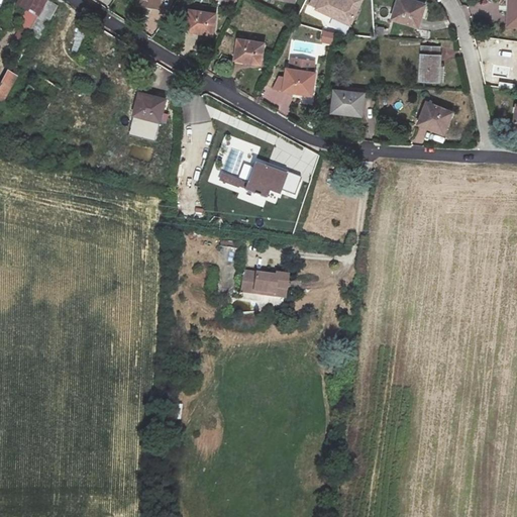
[(47,1),(47,0),(24,0),(21,7),(38,17),(47,1)]
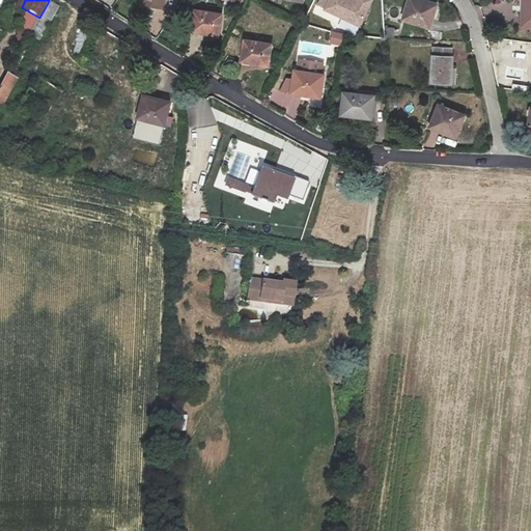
[(142,0),(141,5),(163,10),(165,0),(142,0)]
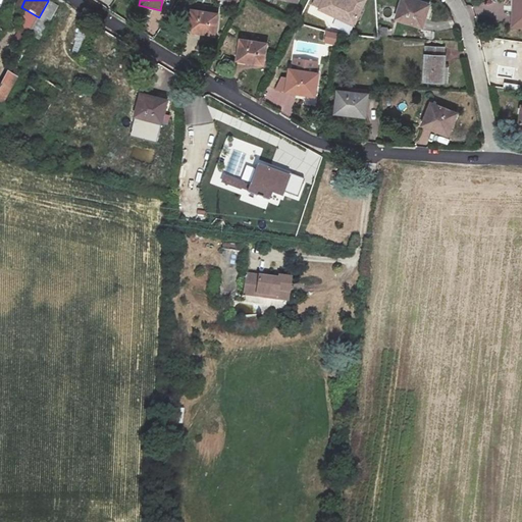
[(351,2),(347,0),(314,0),(312,5),(319,9),(354,25),(361,10),(350,4),(351,2)]
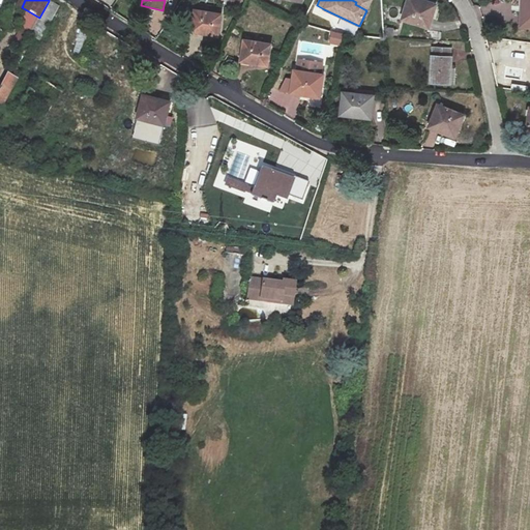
[(408,0),(402,20),(430,28),(436,6),(419,1),(419,0),(408,0)]
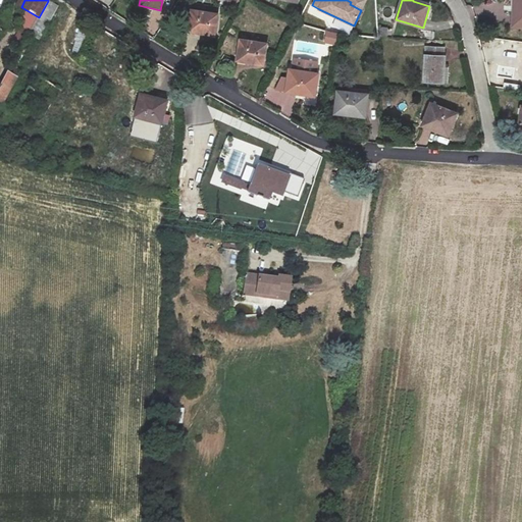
[(516,25),(521,25),(521,0),(514,0),(514,6),(512,6),(511,11),(517,12),(516,25)]
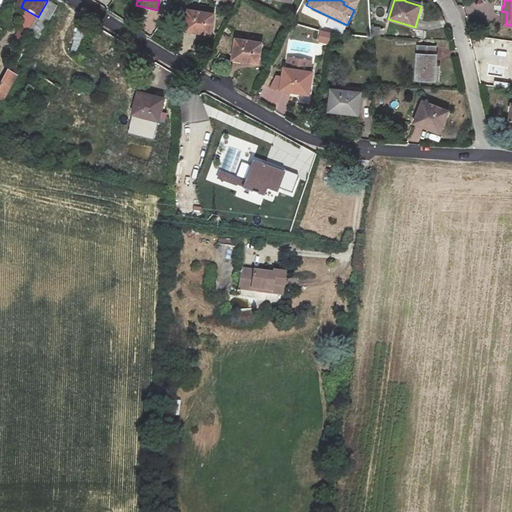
[(38,17),(31,29),(40,34),(56,6),(47,1),(38,17)]
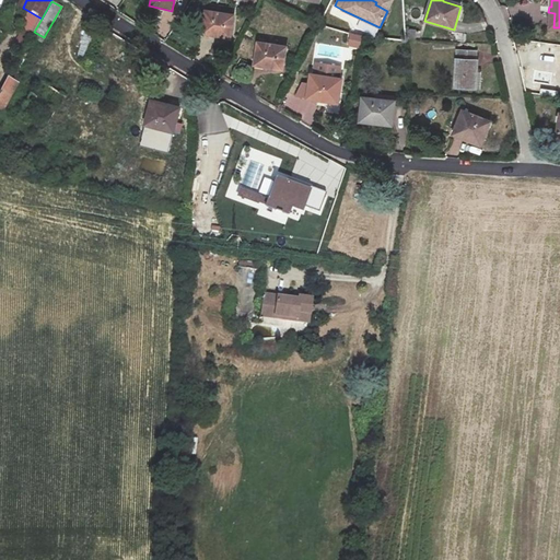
[(234,15),(206,11),(202,32),(212,34),(212,35),(224,37),(225,34),(231,34),(234,15)]
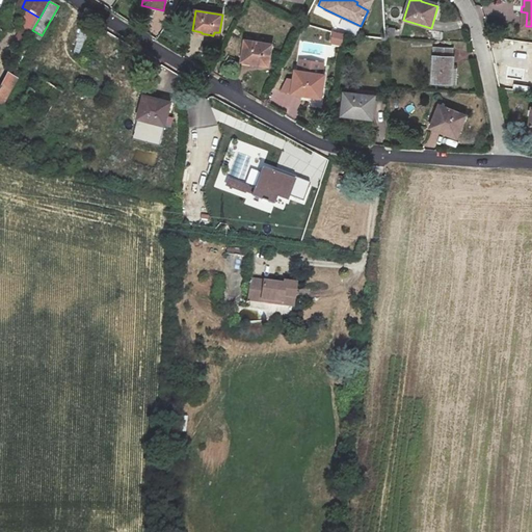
[(83,58),(94,27),(83,24),(74,55),(83,58)]
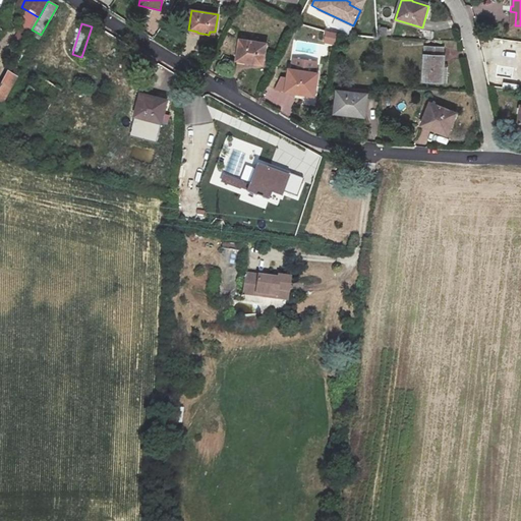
[(19,50),(30,31),(22,26),(11,46),(19,50)]
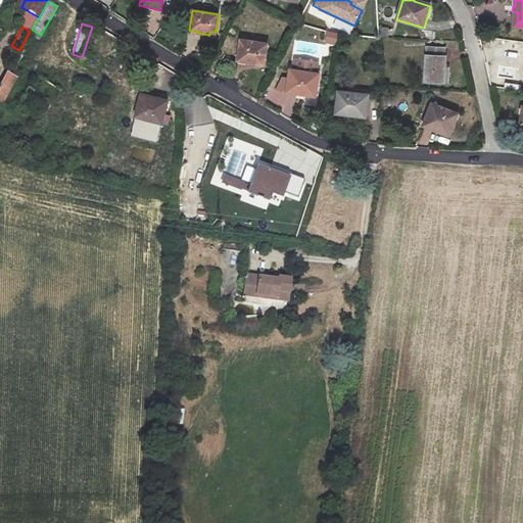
[(337,45),(338,33),(326,31),(324,43),(337,45)]
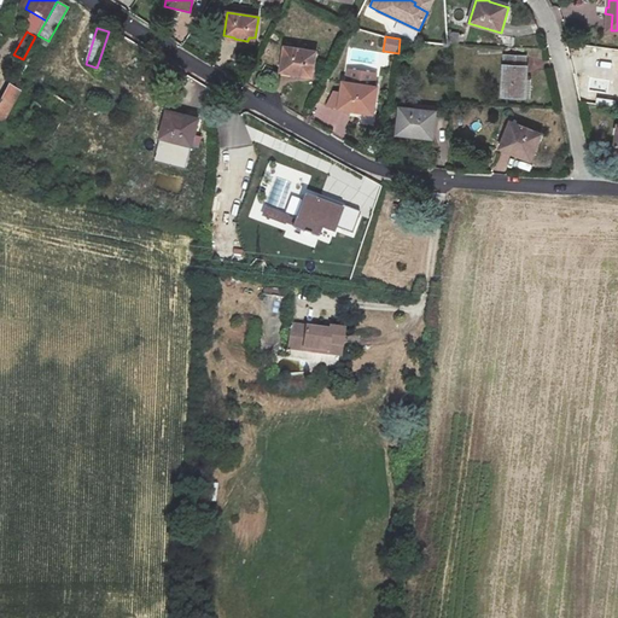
[(316,52),(285,47),(281,70),(292,71),(292,74),(305,76),(307,73),(313,73),(316,52)]
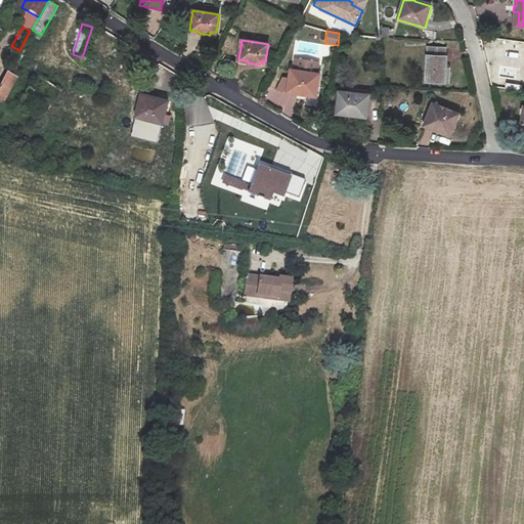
[(426,82),(445,83),(446,68),(446,57),(446,48),(428,48),(426,82)]
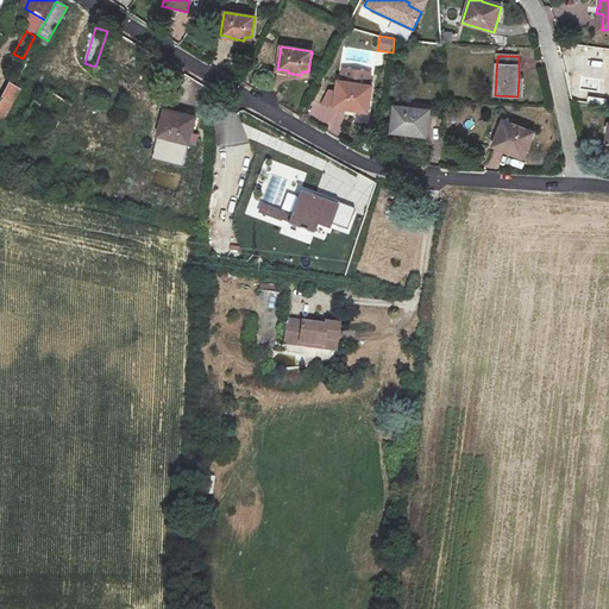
[(371,85),(338,80),(334,106),(345,108),(345,110),(359,112),(360,108),(368,110),(371,85)]
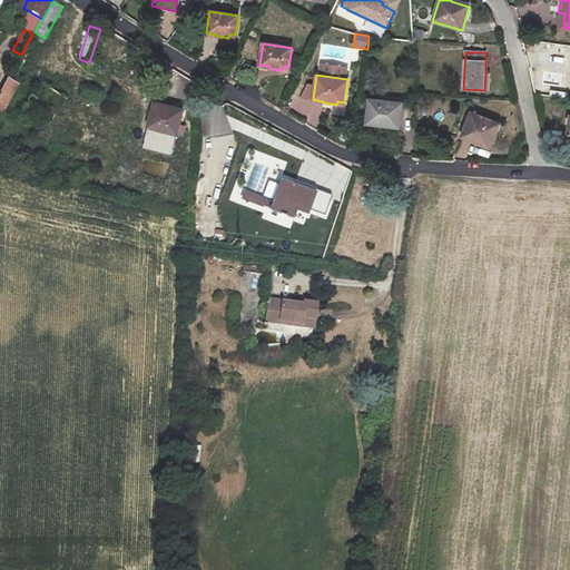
[(0,92),(0,94),(10,99),(17,86),(7,80),(0,92)]
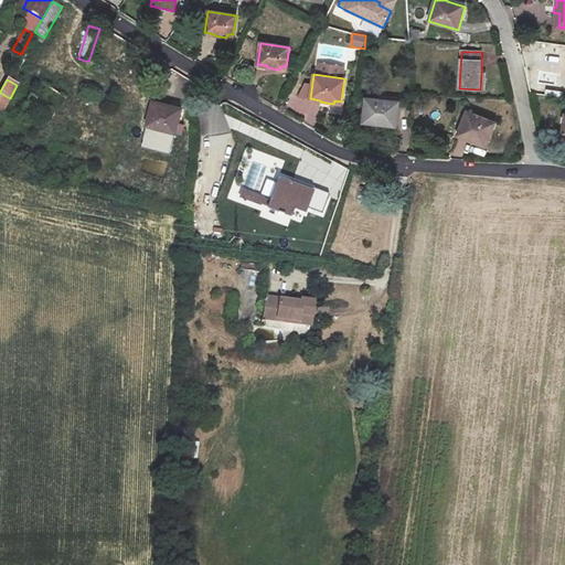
[(0,116),(10,98),(0,93),(0,116)]
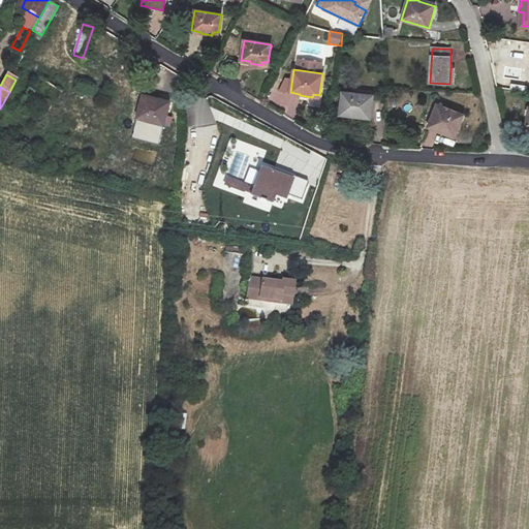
[(372,96),(342,93),(340,115),(370,118),(372,96)]
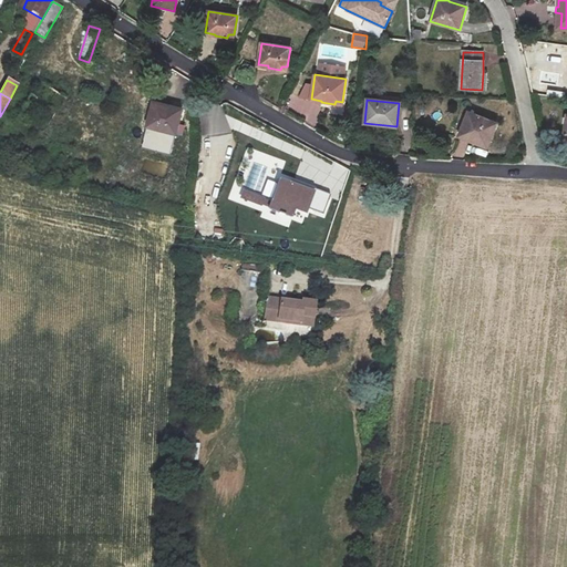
[(146,126),(175,134),(182,110),(171,106),(171,107),(153,103),(146,126)]
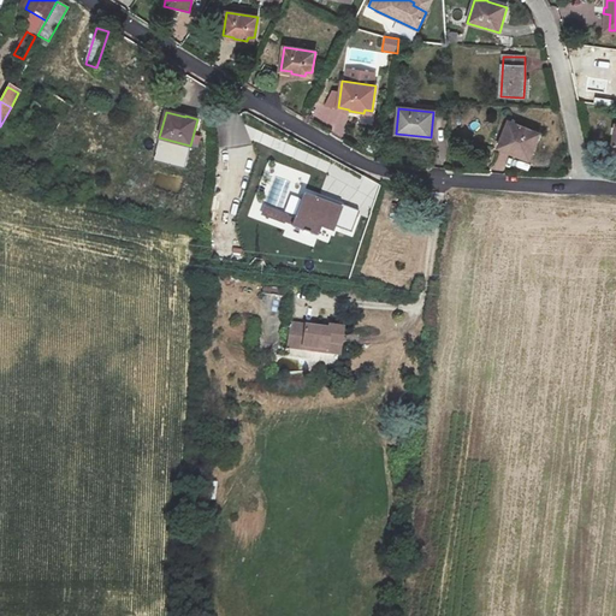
[(539,134),(509,122),(499,146),(517,153),(516,155),(528,160),(539,134)]
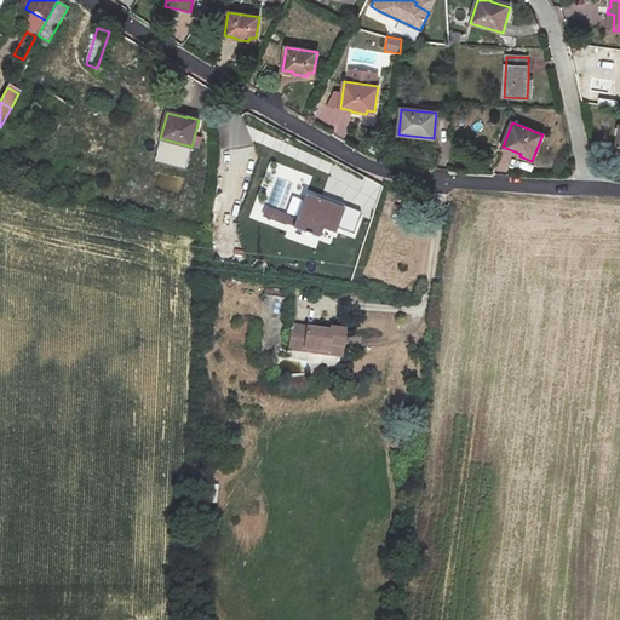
[(287,194),(290,183),(281,181),(277,190),(287,194)]
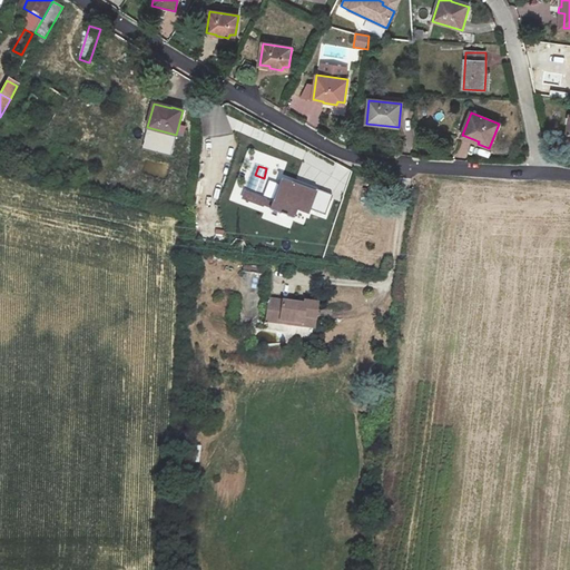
[(315,193),(281,180),(273,203),(271,208),(292,216),(294,210),(307,215),(315,193)]
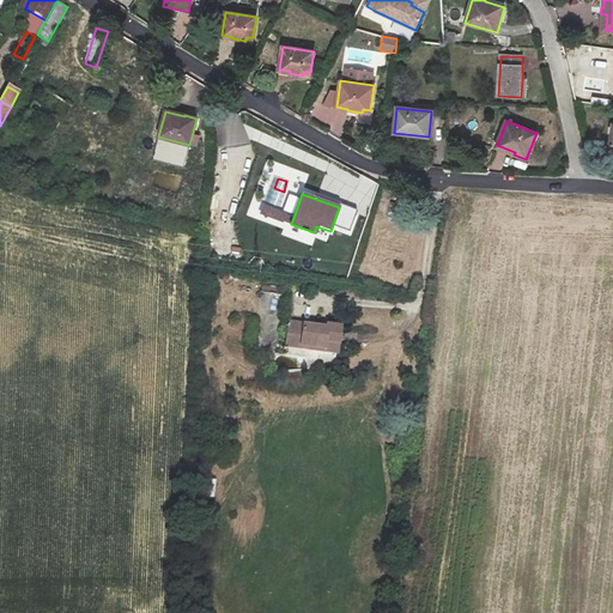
[(286,289),(261,285),(260,292),(285,296),(286,289)]
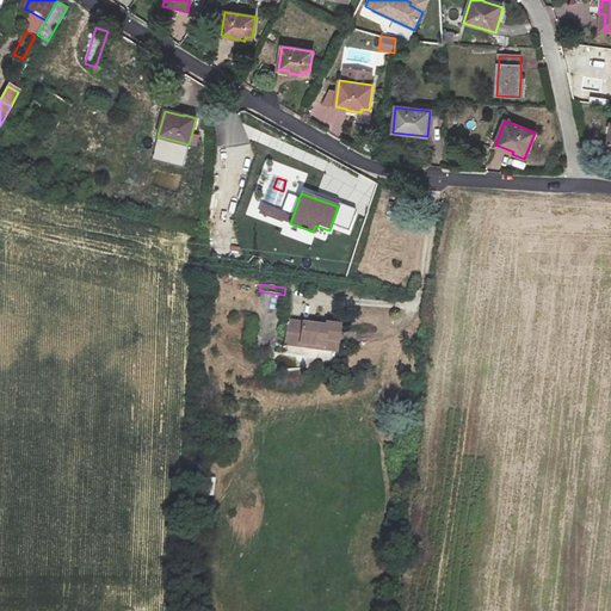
[(323,350),(337,351),(340,326),(326,323),(326,326),(318,326),(288,321),(285,344),(300,346),(301,344),(323,346),(323,350)]
